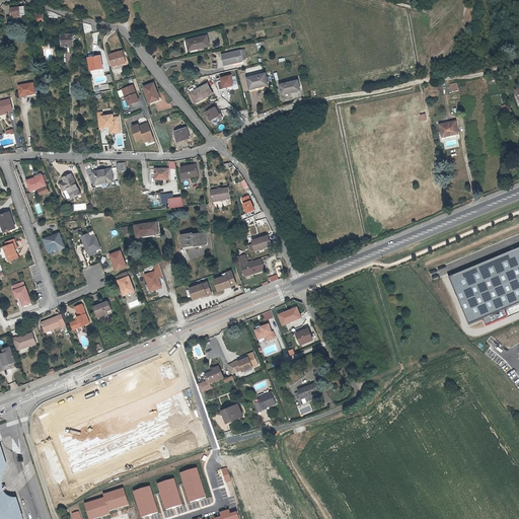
[(20,7),(11,8),(12,16),(13,16),(13,18),(21,17),(20,7)]
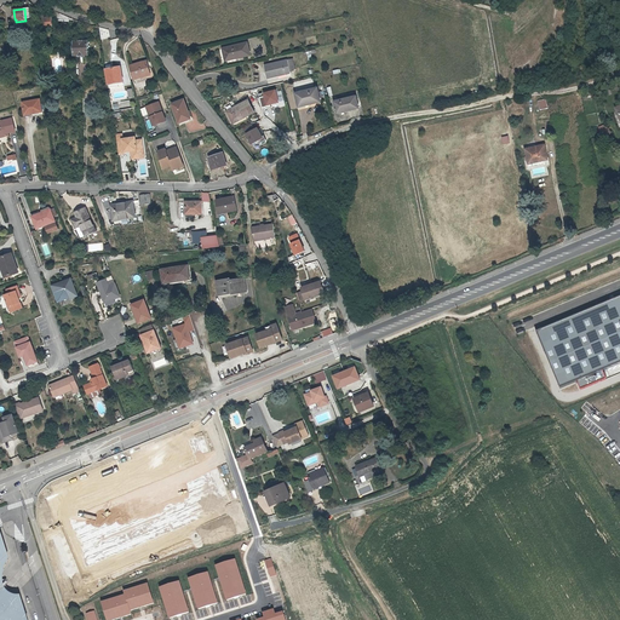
[(51,9),(52,19),(73,22),(74,18),(51,9)]
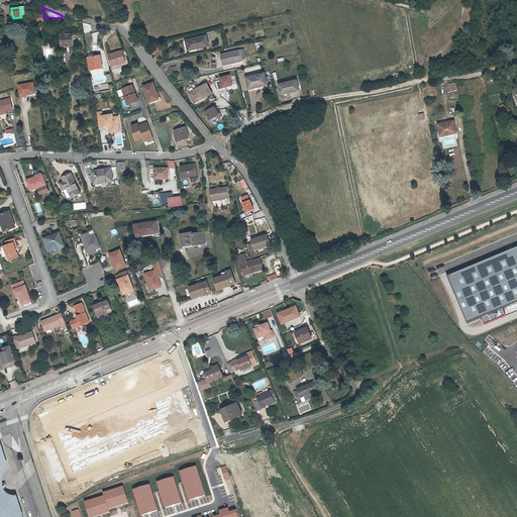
[(39,20),(43,20),(42,13),(35,14),(35,11),(32,11),(34,22),(39,22),(39,20)]
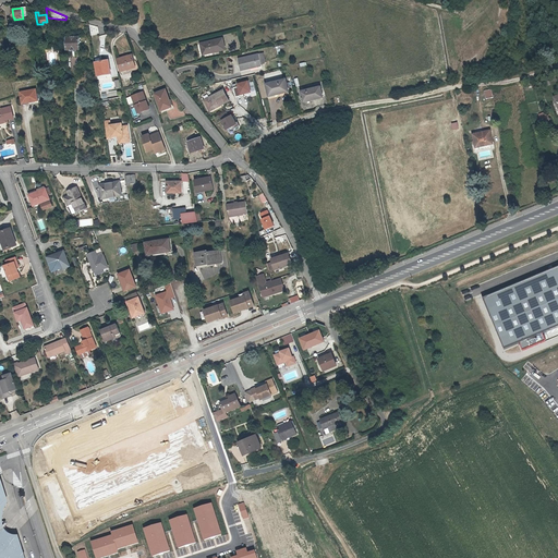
[(98,26),(89,24),(92,34),(99,33),(98,26)]
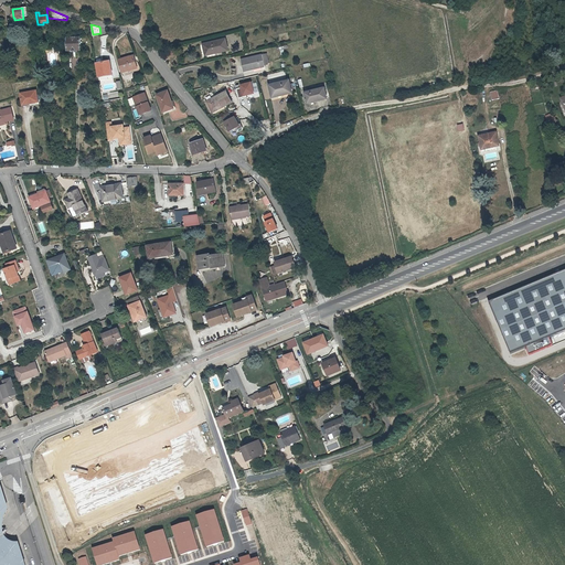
[(68,50),(82,50),(82,38),(68,38),(68,50)]
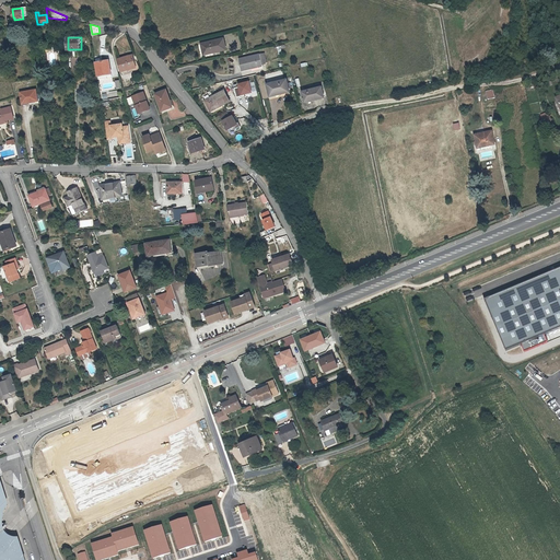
[(226,49),(223,38),(200,44),(203,55),(226,49)]
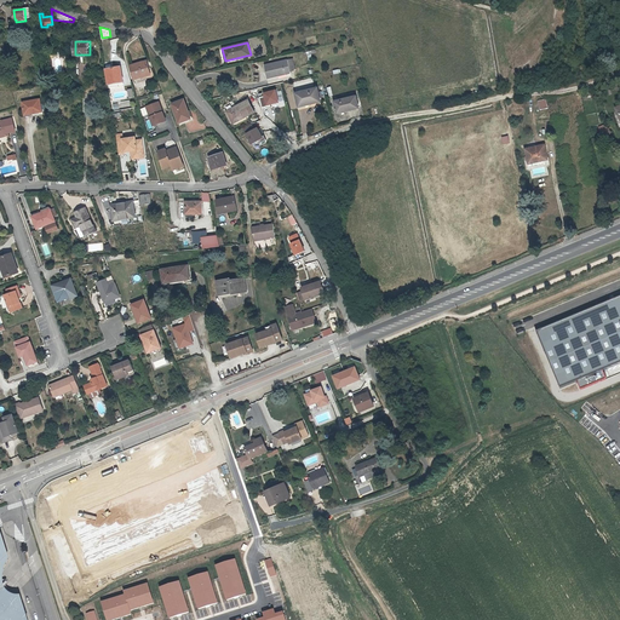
[(291,70),(287,59),(264,64),(267,78),(276,75),(276,74),(291,70)]
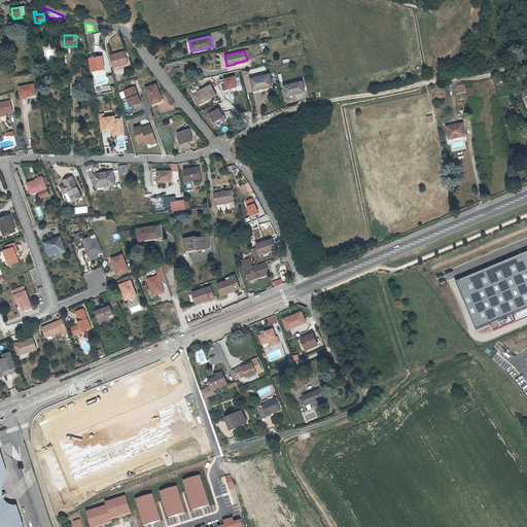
[(120,64),(129,61),(126,51),(112,56),(115,68),(121,66),(120,64)]
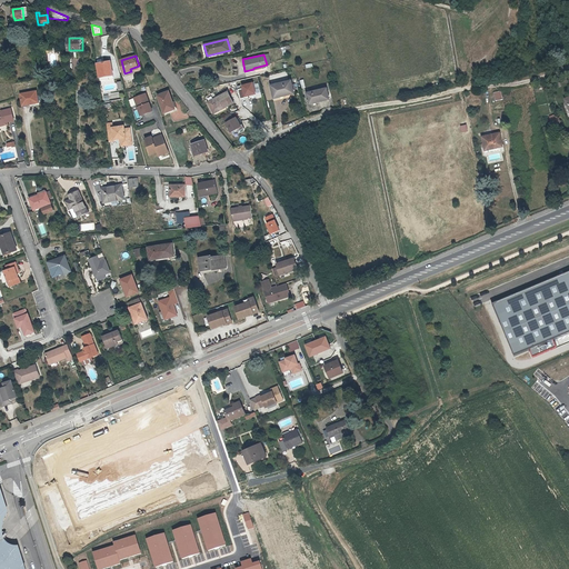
[(101,78),(105,77),(105,79),(111,78),(112,79),(115,79),(111,61),(98,63),(101,78)]
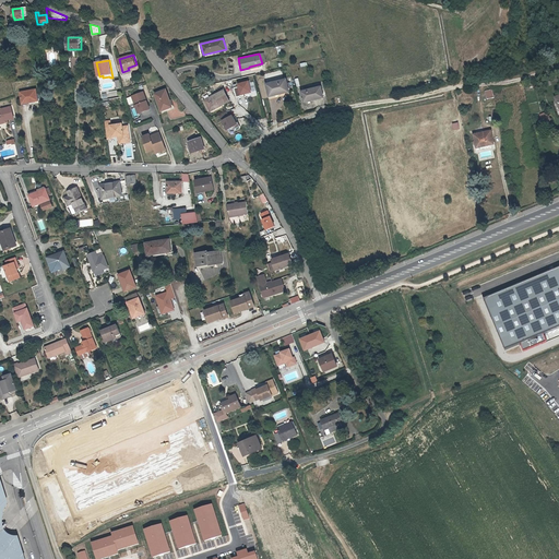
[(289,92),(286,79),(268,83),(270,96),(289,92)]
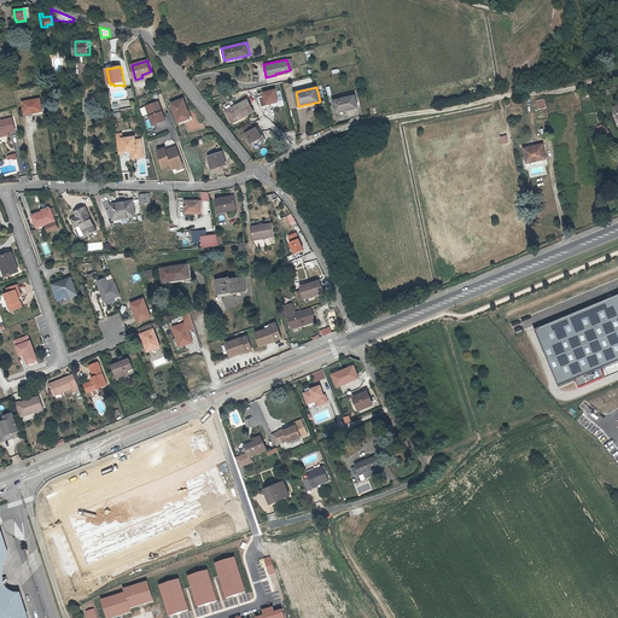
[(279,91),(264,94),(268,108),(281,104),(279,91)]
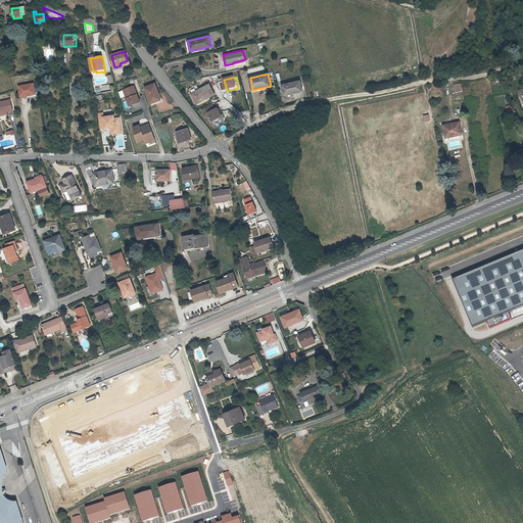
[(288,83),(289,84),(283,86),(285,94),(302,90),(300,81),(293,83),(292,82),(288,83)]
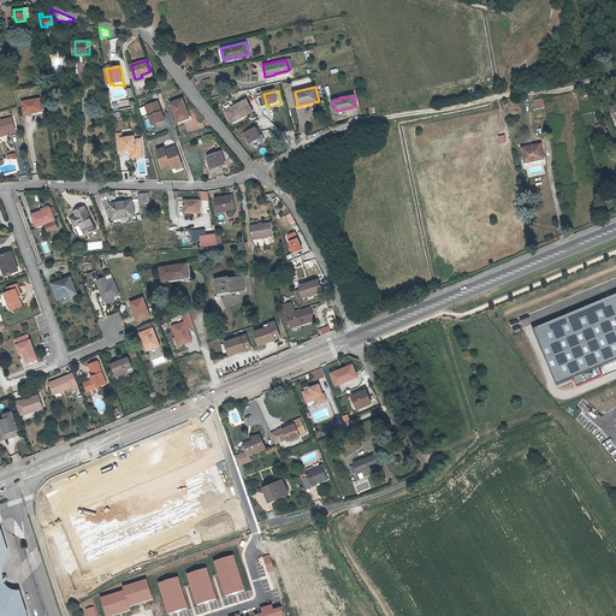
[(533,99),(534,107),(543,106),(542,96),(533,99)]
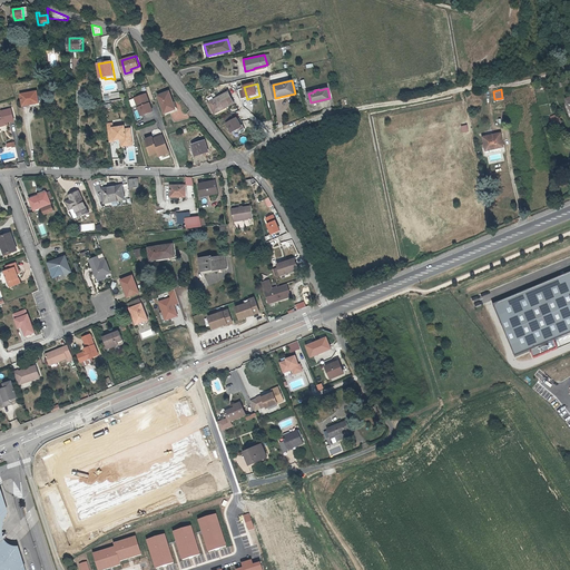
[(37,91),(20,95),(22,105),(29,104),(30,106),(39,104),(37,91)]
